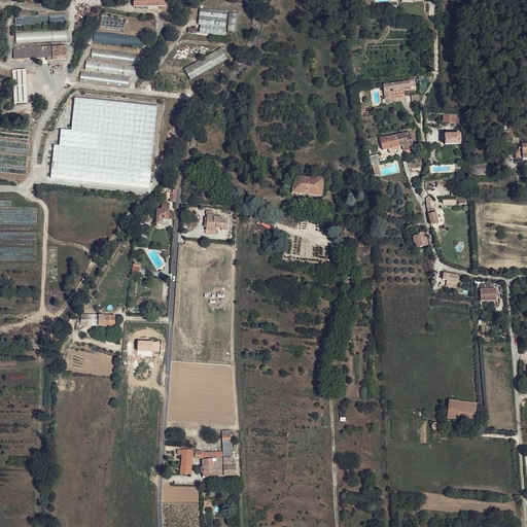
[(199,8),(197,34),(224,36),(226,10),(199,8)]
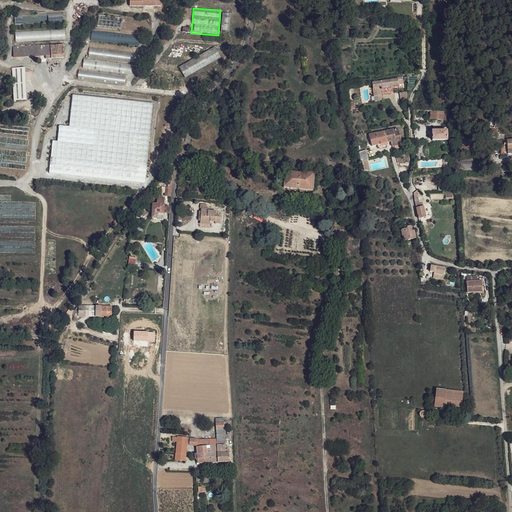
[(14,15),(14,26),(64,23),(63,13),(14,15)]
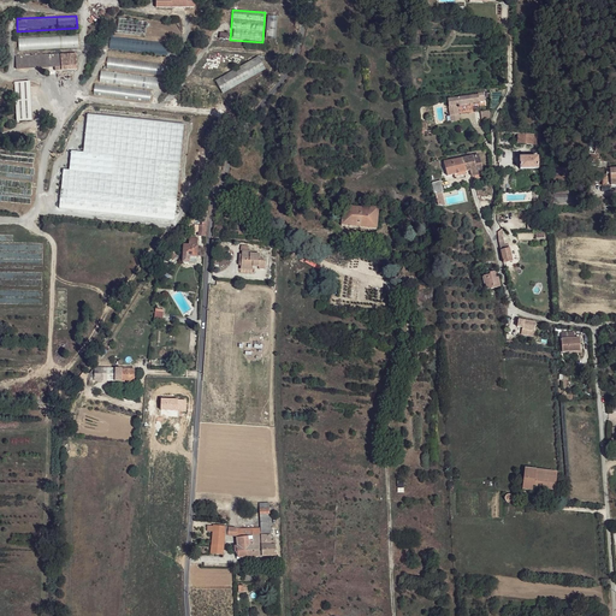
[(276,41),(279,17),(268,16),(265,40),(276,41)]
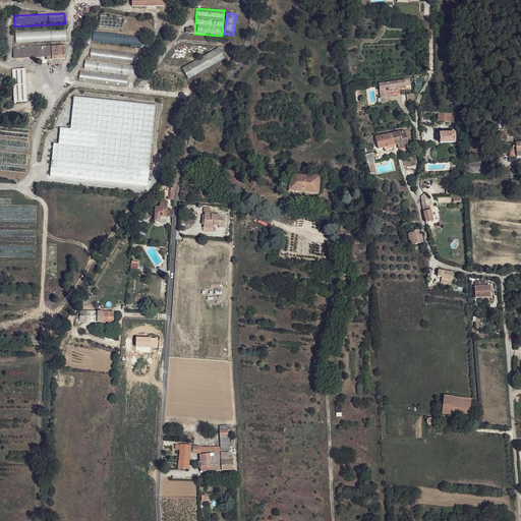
[(124,18),(101,15),(99,27),(123,31),(124,18)]
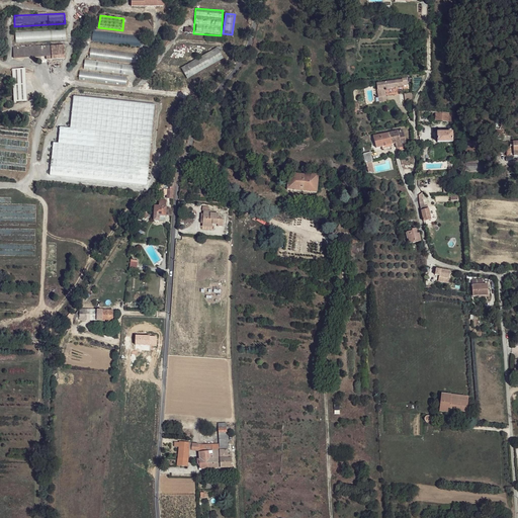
[(15,31),(15,41),(66,40),(65,30),(15,31)]
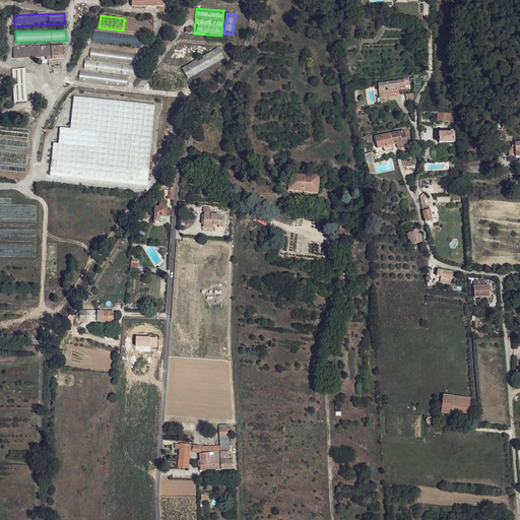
[(93,31),(92,42),(141,47),(142,37),(93,31)]
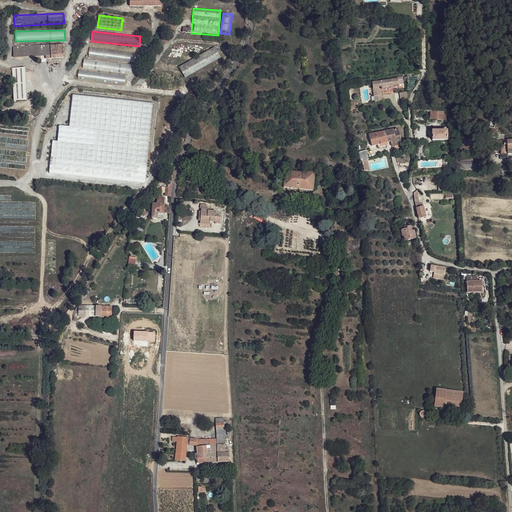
[(45,56),(51,55),(50,45),(13,47),(13,57),(45,56)]
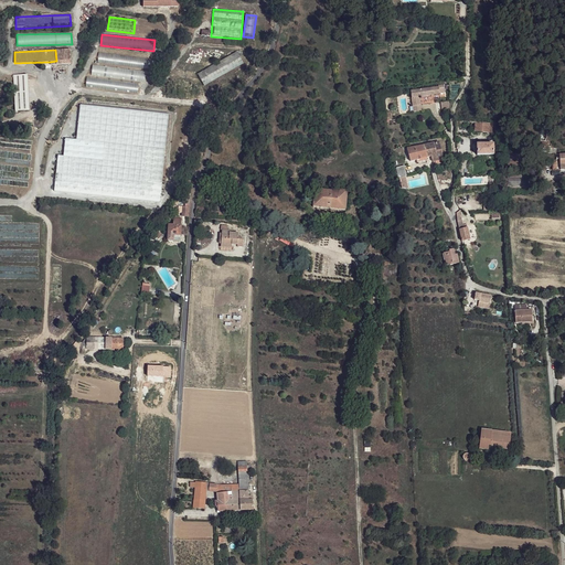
[(55,50),(56,61),(50,62),(51,65),(71,64),(70,50),(55,50)]
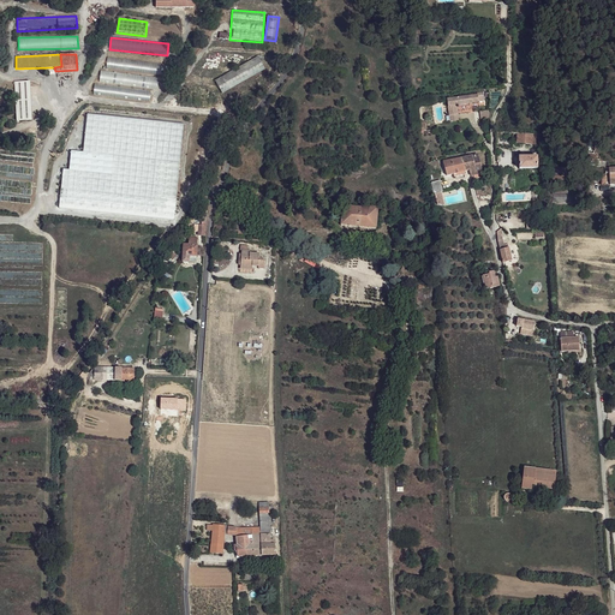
[(165,76),(166,64),(107,58),(106,70),(165,76)]
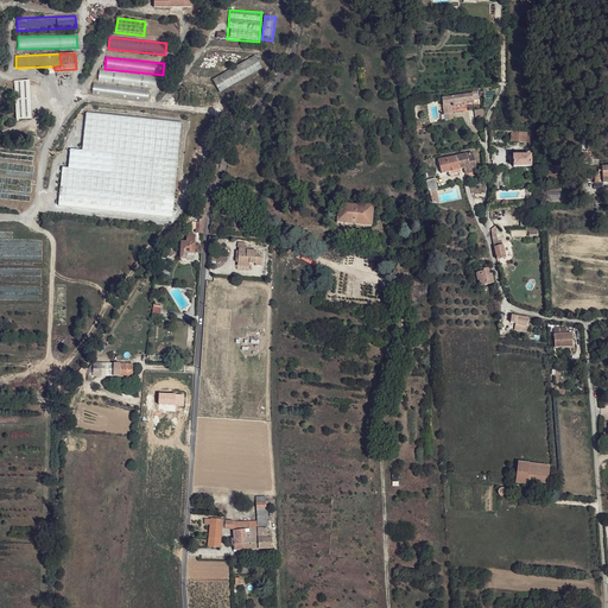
[(219,93),(263,71),(255,57),(211,80),(219,93)]
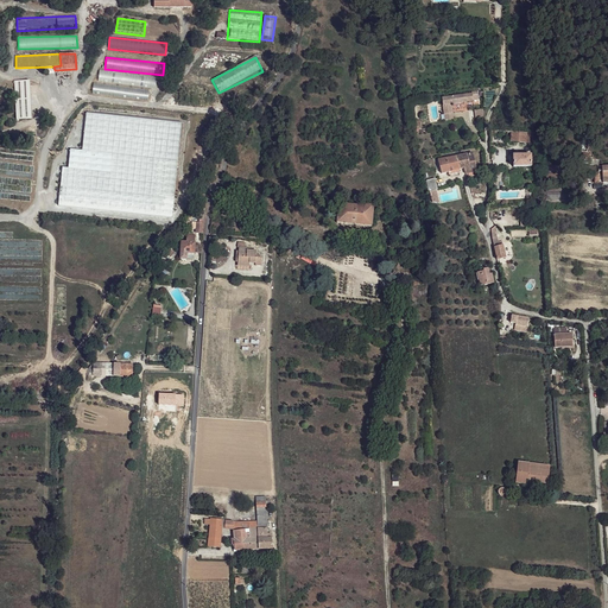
[(156,88),(157,76),(100,70),(97,82),(156,88)]
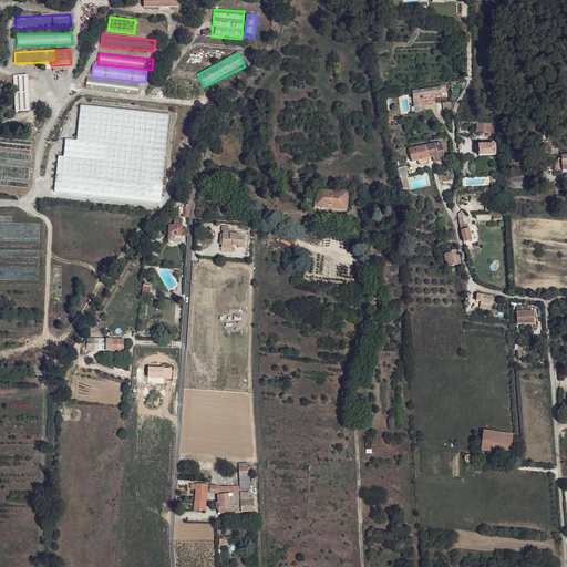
[(16,111),(29,111),(28,74),(13,75),(16,111)]
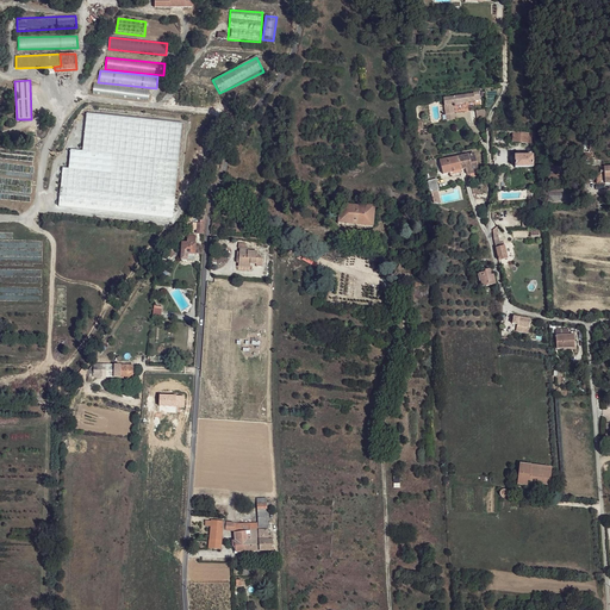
[(150,88),(93,85),(93,97),(149,100),(150,88)]
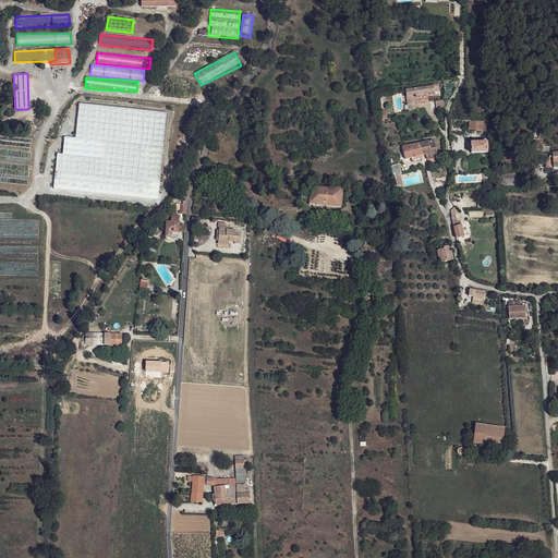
[(405,89),(407,97),(407,100),(415,99),(414,96),(428,94),(428,93),(434,92),(434,89),(439,88),(438,84),(433,84),(434,86),(405,89)]
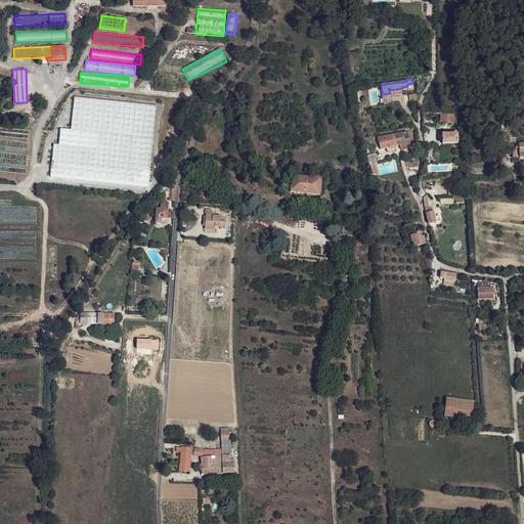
[(148,188),(156,105),(74,98),(71,130),(60,129),(58,145),(53,144),(50,179),(148,188)]
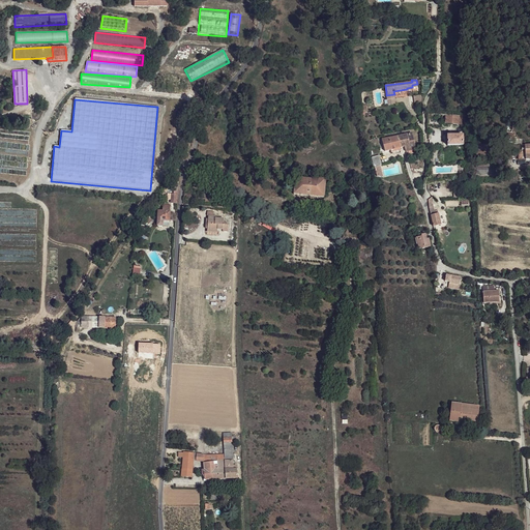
[(446,115),(445,123),(459,124),(459,116),(446,115)]
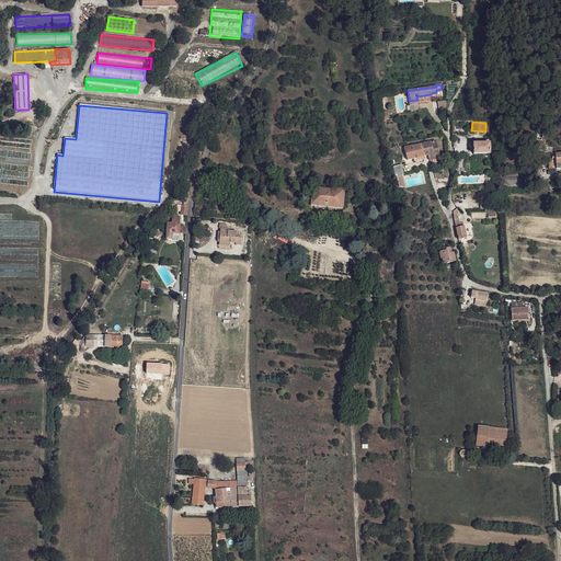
[(495,123),(485,123),(485,132),(494,133),(495,123)]
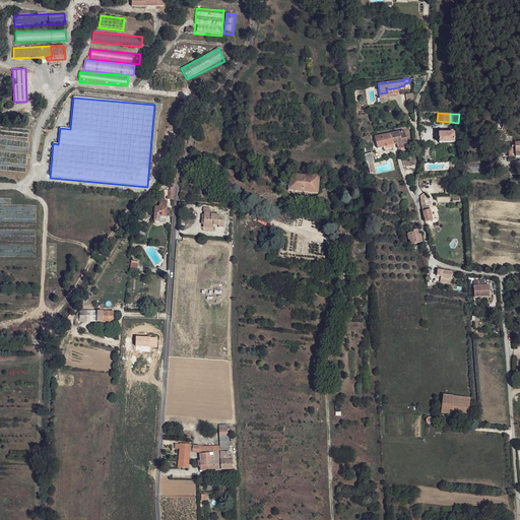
[(390,133),(393,144),(397,143),(398,148),(400,148),(408,147),(404,130),(394,133),(390,133)]
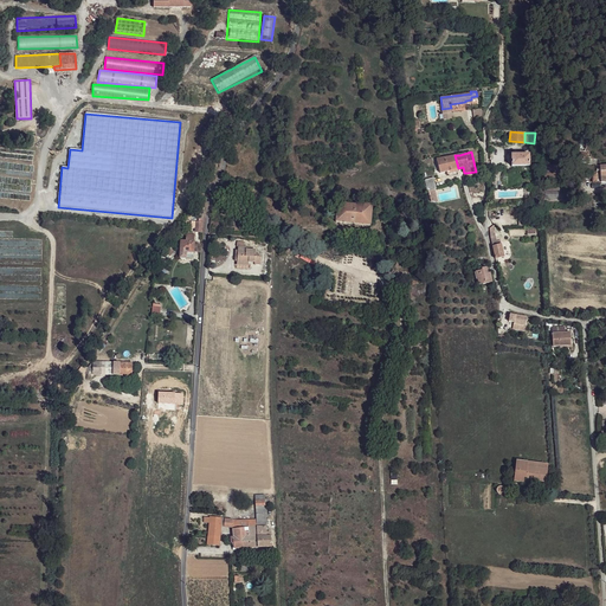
[(511,154),(511,167),(530,167),(529,154),(511,154)]
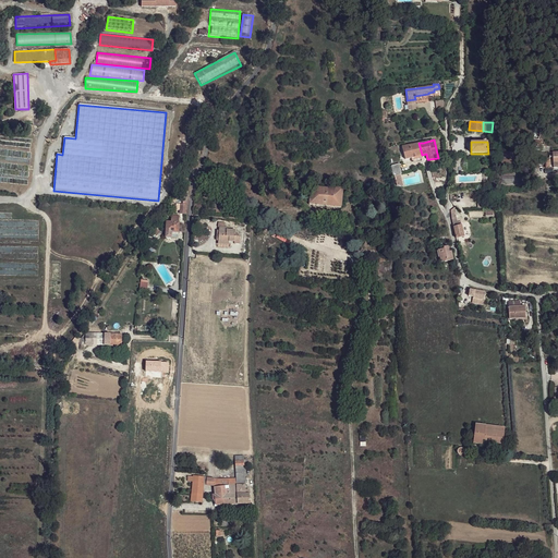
[(402,147),(405,159),(422,155),(419,143),(402,147)]
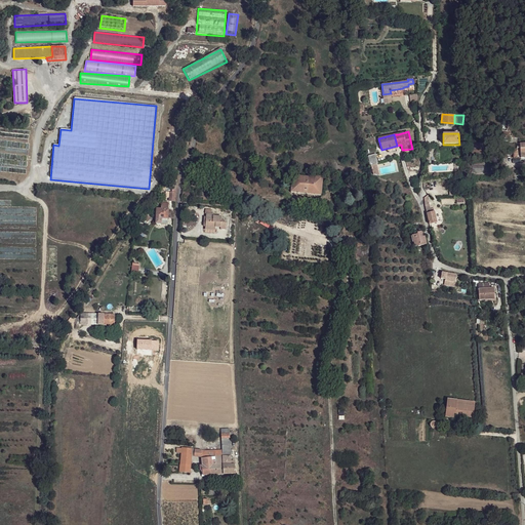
[(474,142),(472,155),(481,156),(482,144),(474,142)]
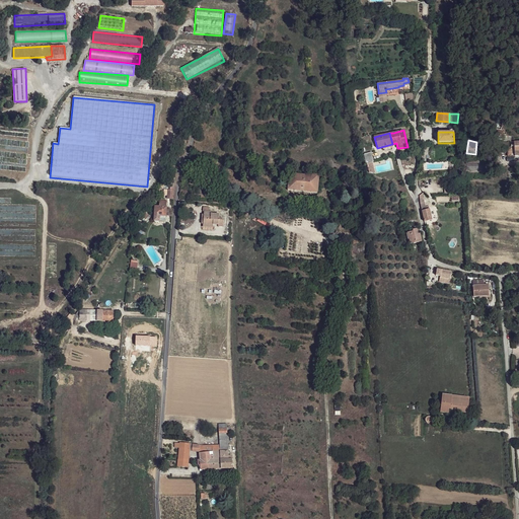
[(518,141),(514,142),(515,151),(507,152),(508,157),(515,156),(518,155),(518,156),(518,155),(518,141)]
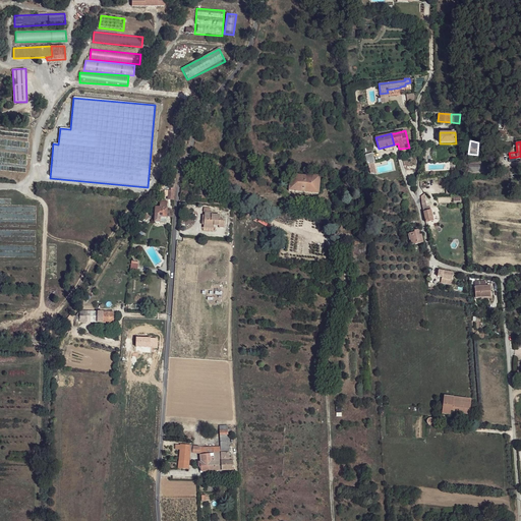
[(365,155),(370,173),(377,174),(373,163),(375,162),(372,153),(365,155)]
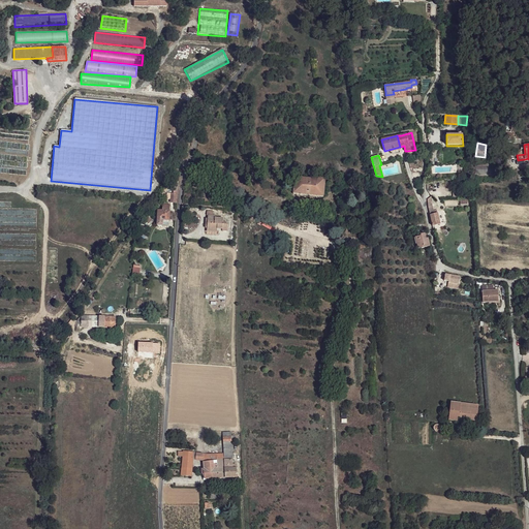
[(215,161),(206,160),(205,166),(213,168),(215,161)]
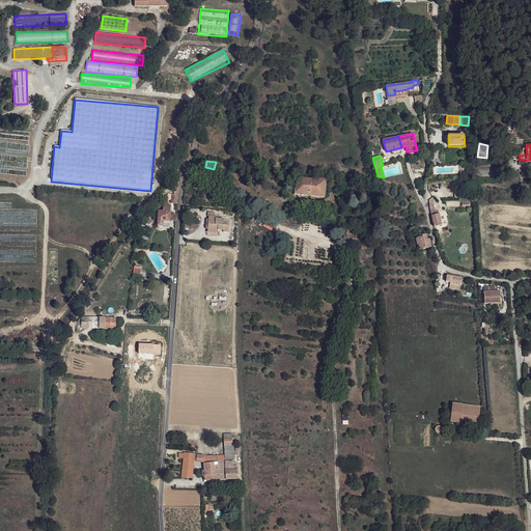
[(296,178),(295,194),(325,197),(326,178),(317,178),(317,180),(296,178)]
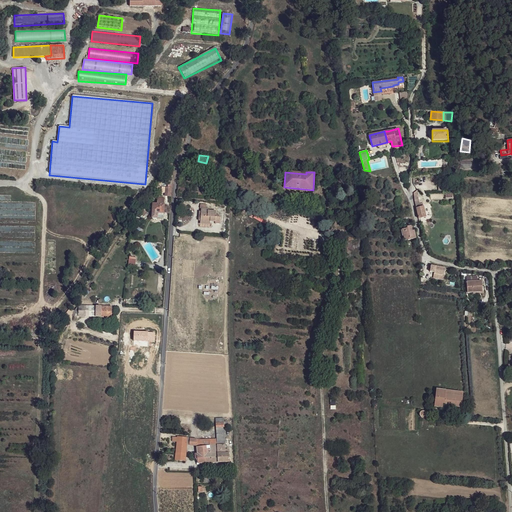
[(165,193),(165,196),(170,196),(171,188),(172,176),(170,174),(164,176),(156,187),(159,190),(162,187),(161,186),(165,182),(168,185),(168,188),(163,187),(162,192),(165,193)]
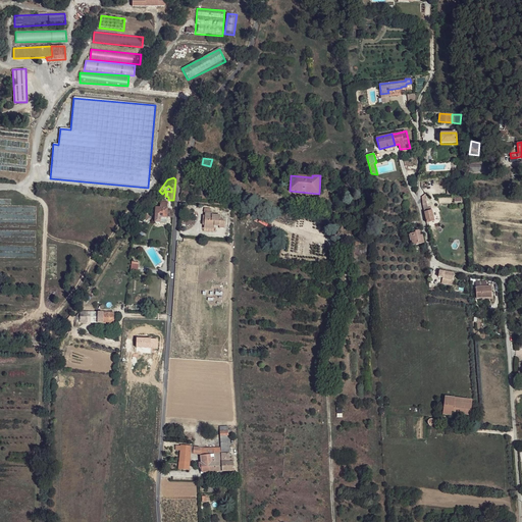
[(422,202),(423,205),(424,212),(425,215),(427,222),(434,221),(431,211),(429,211),(429,209),(428,209),(426,201),(422,202)]
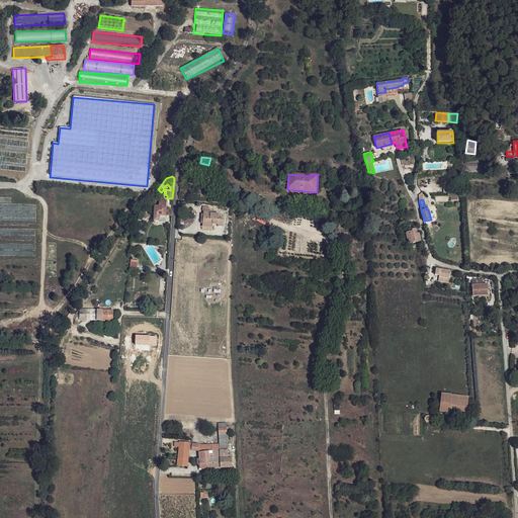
[(159,222),(159,221),(166,221),(167,201),(159,201),(159,206),(155,206),(154,221),(154,223),(155,223),(156,223),(157,223),(158,223),(159,222)]
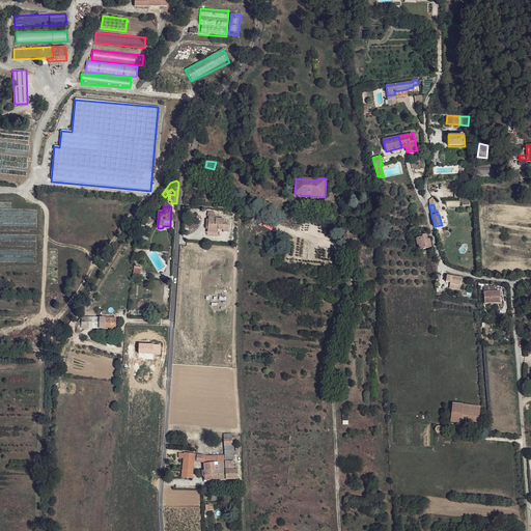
[(207,212),(207,216),(208,216),(208,219),(207,229),(207,230),(218,231),(218,230),(223,230),(223,231),(228,232),(229,225),(224,224),(224,219),(216,219),(214,219),(214,216),(215,213),(207,212)]
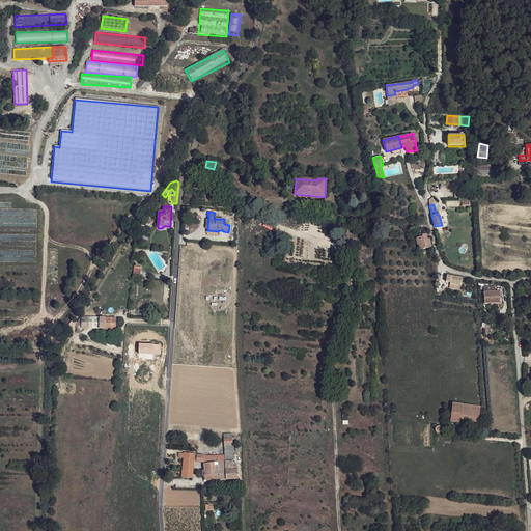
[(417,239),(420,250),(431,247),(429,239),(427,240),(426,234),(422,235),(422,236),(417,239)]
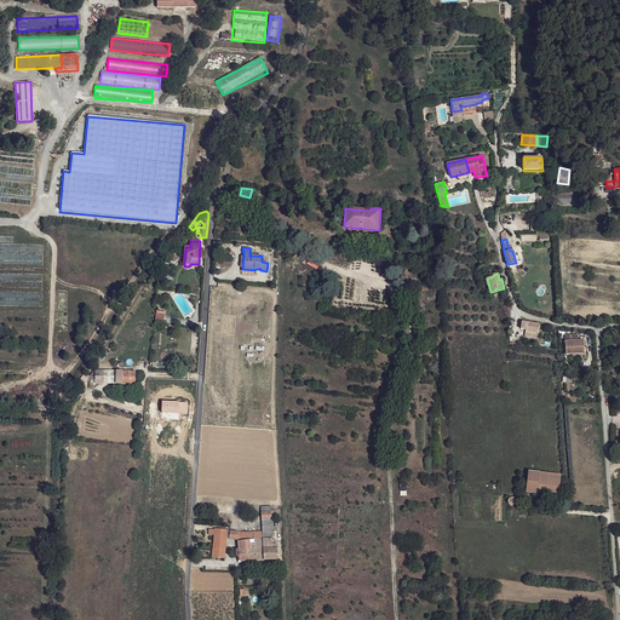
[(522,321),(521,329),(526,331),(526,332),(538,333),(539,325),(522,321)]
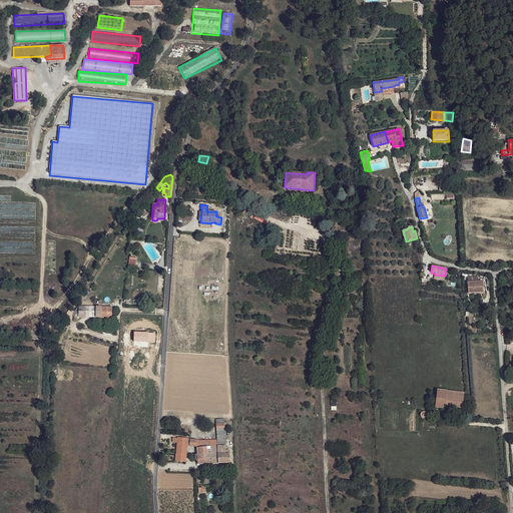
[(468,283),(468,293),(483,292),(483,282),(478,282),(468,283)]
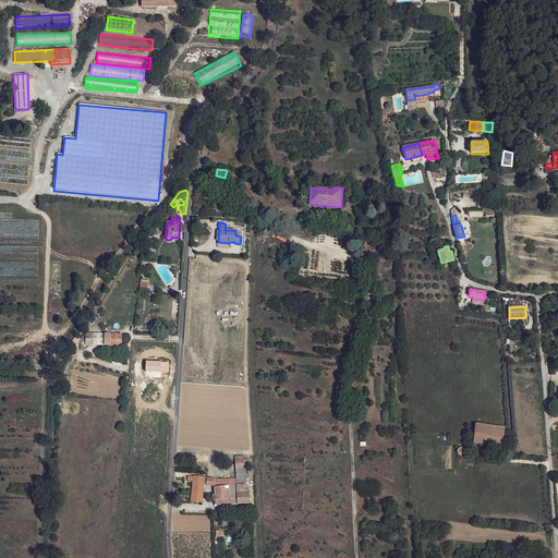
[(121,346),(121,335),(85,334),(79,344),(121,346)]
